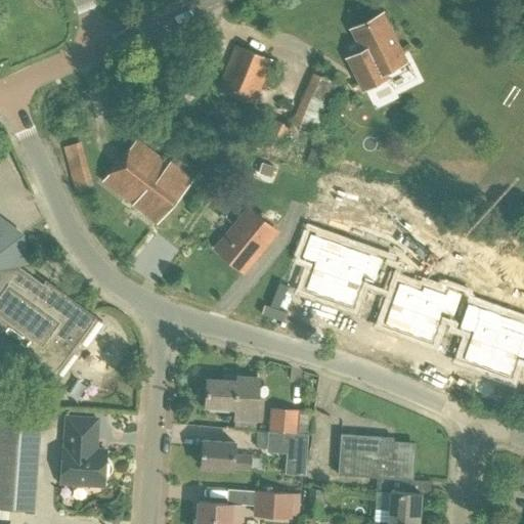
[(361,92),(391,78),(388,72),(404,62),(381,14),(352,29),(362,49),(345,58),(361,92)]
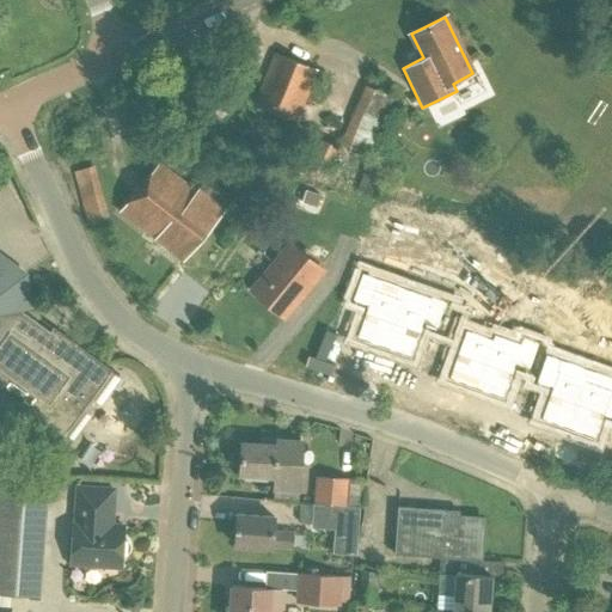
[(297,123),(318,71),(274,54),(252,105),(297,123)]
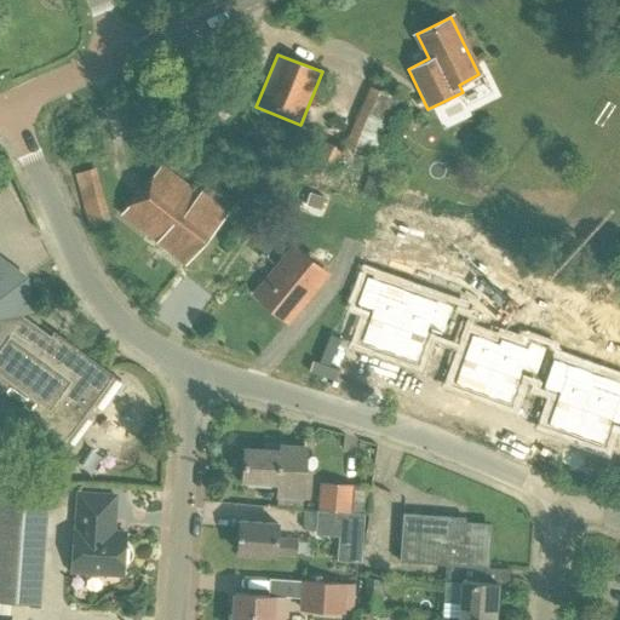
[(375,159),(400,101),(369,87),(344,145),(375,159)]
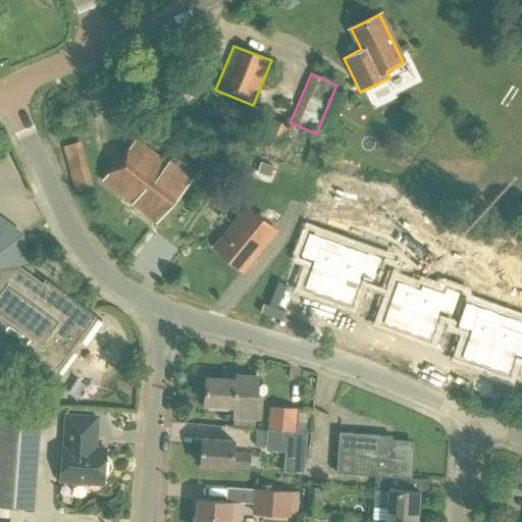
[(187,102),(191,98),(183,91),(178,95),(187,102)]
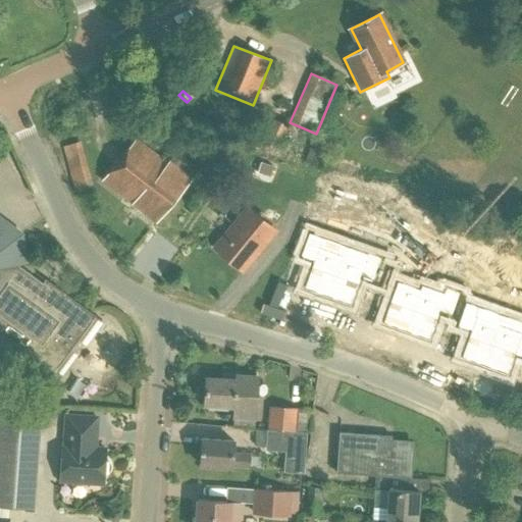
[(193,131),(198,135),(204,125),(191,117),(181,132),(189,136),(193,131)]
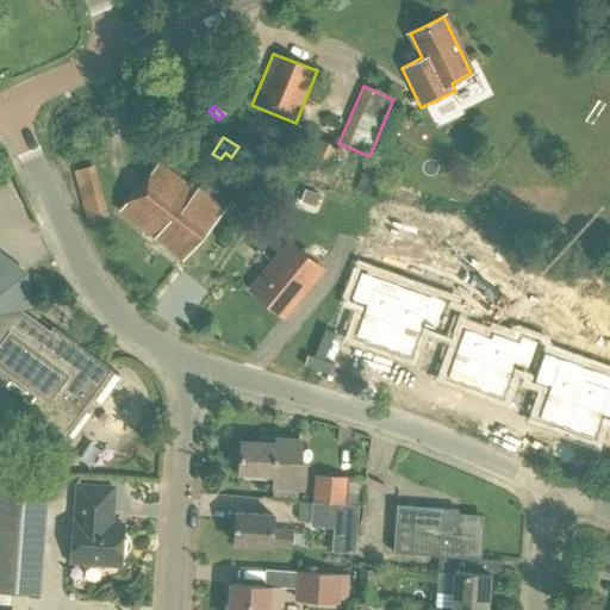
[(318,176),(331,147),(313,138),(303,163),(302,168),(318,176)]
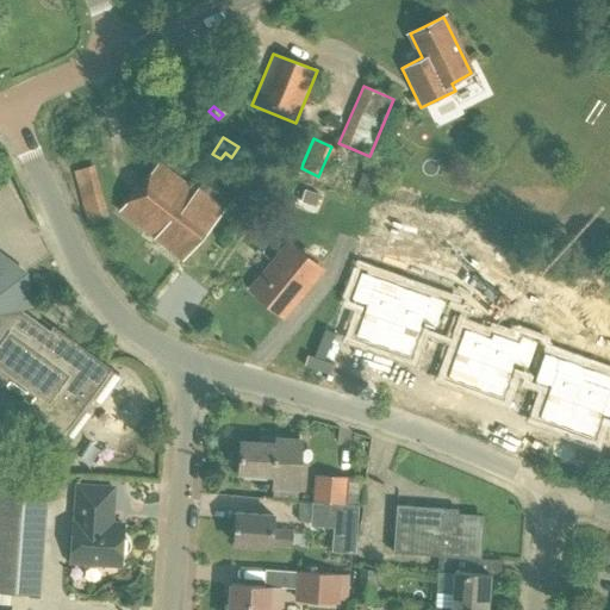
[(190,186),(159,162),(120,211),(182,261),(222,210),(223,211),(234,198),(201,173),(190,186)]
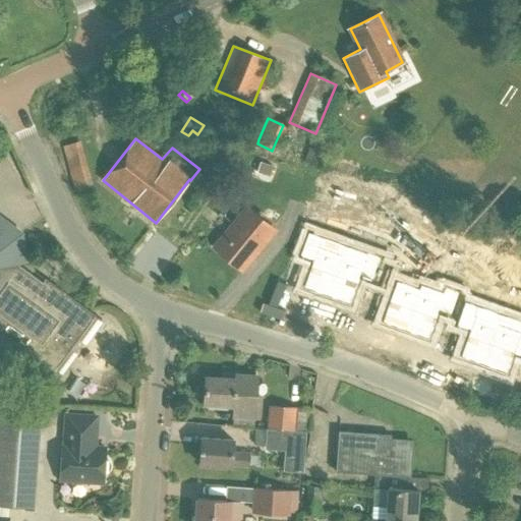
[(269,176),(272,167),(259,163),(256,172),(269,176)]
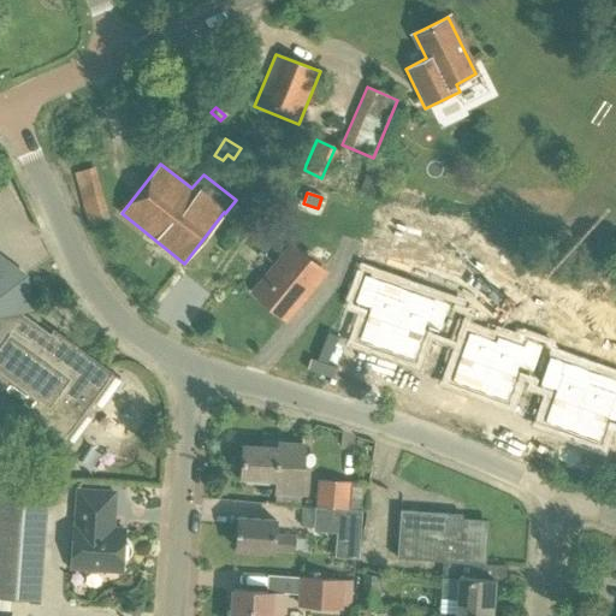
[(291,246),(253,291),(286,319),(325,273),(291,246)]
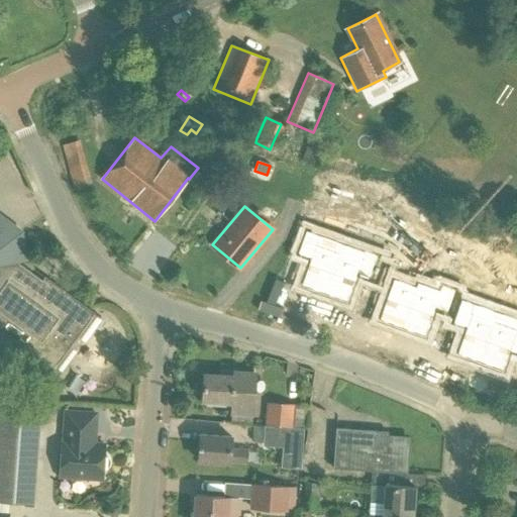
[(41,281),(17,263),(25,262),(20,233),(0,217),(0,336),(0,342),(53,382),(54,381),(47,376),(93,314),(99,319),(100,318),(44,277),(41,281)]
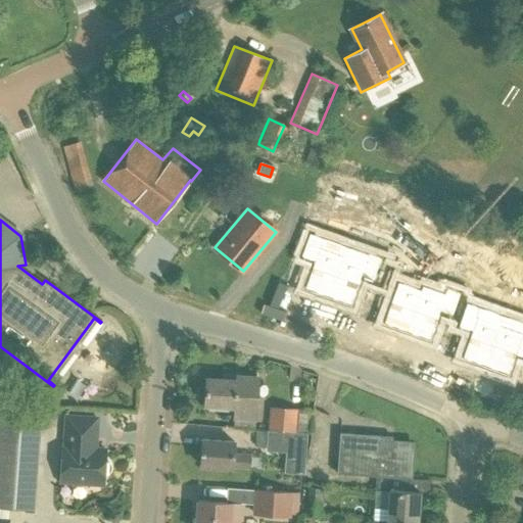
[(346,251),(320,242),(305,286),(332,294),(346,251)]
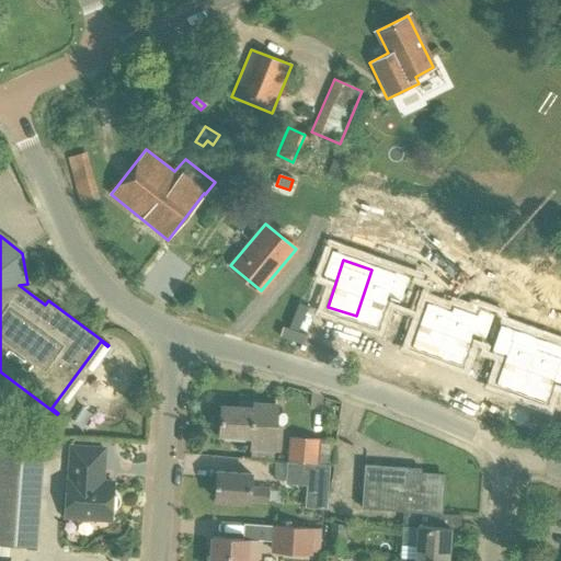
[(371,270),(356,316),(385,325),(400,279),(371,270)]
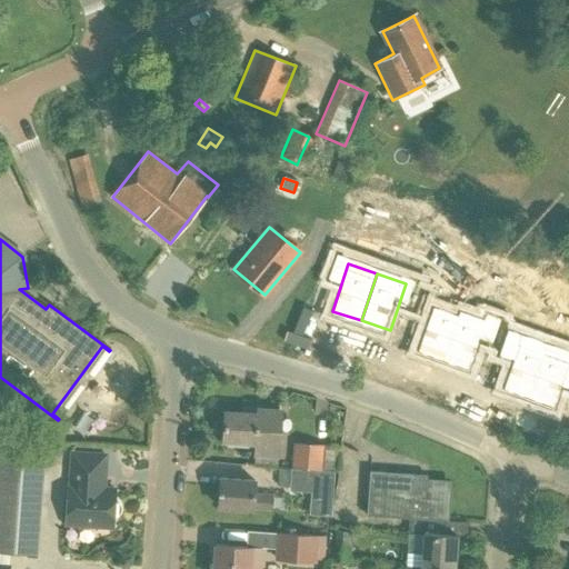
[(468,311),(439,301),(423,348),(452,358),(468,311)]
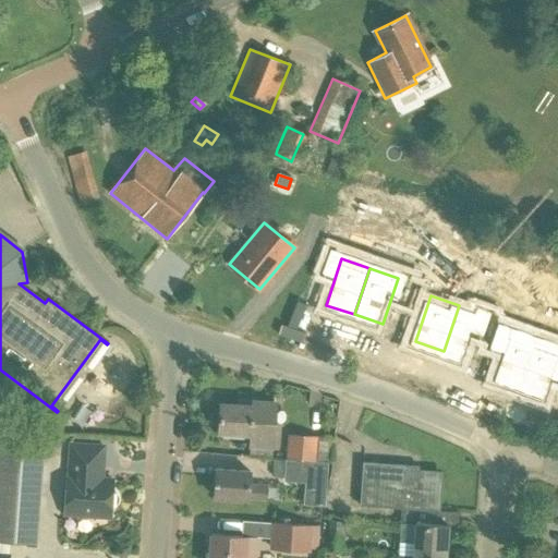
[(459,305),(444,351),(472,361),(487,314),(459,305)]
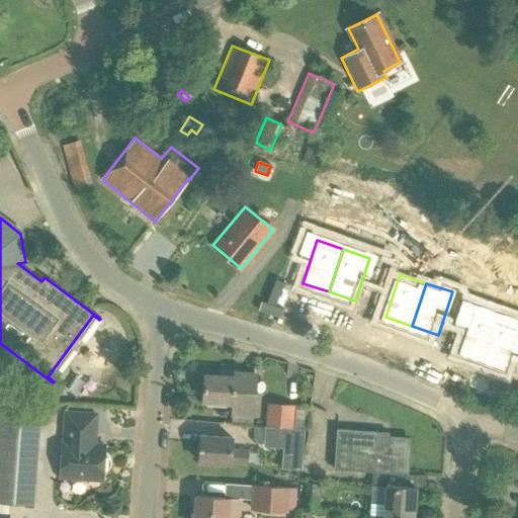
[(468,351),(495,359),(509,317),(483,308),(468,351)]
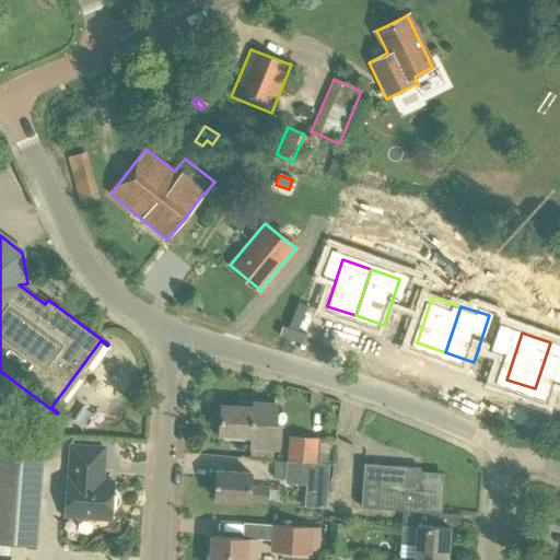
[(559,346),(550,342),(535,388),(559,397),(559,346)]
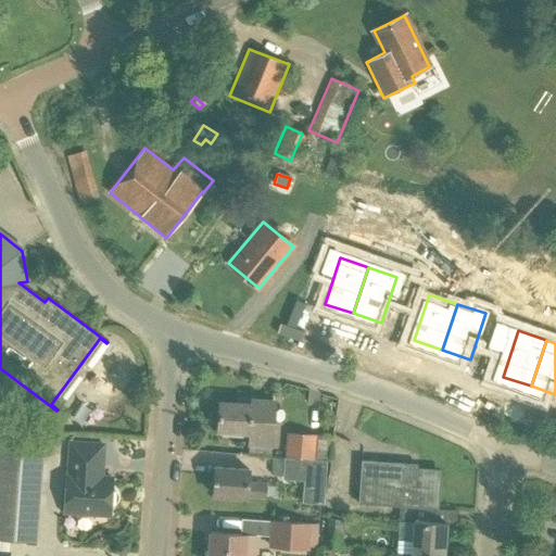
[(270,445),(274,402),(238,400),(237,405),(220,403),(218,430),(250,432),(249,444),(250,444),(249,456),(269,457),(269,445),(270,445)]
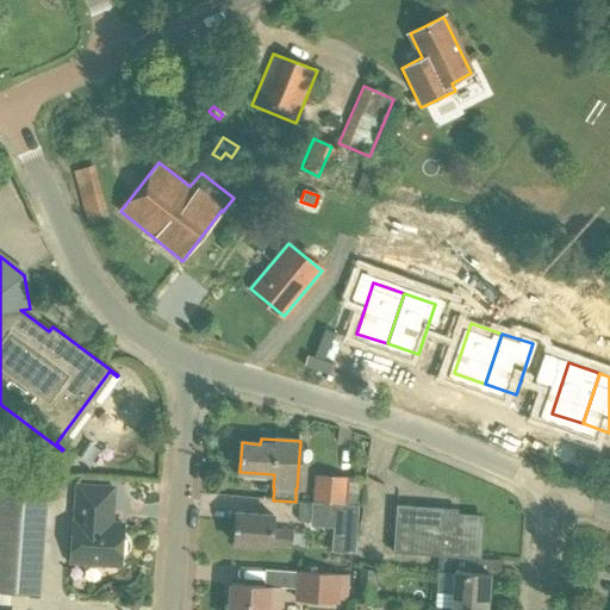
[(361,506),(366,480),(348,478),(315,477),(313,502),(344,504),(358,505),(361,506)]
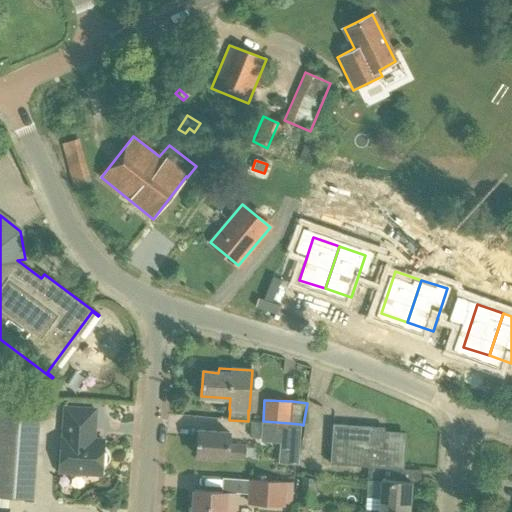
[(101,475),(102,466),(105,465),(106,463),(108,460),(109,458),(108,455),(108,453),(106,451),(103,450),(104,441),(95,440),(98,408),(63,405),(60,437),(61,437),(59,471),(101,475)]
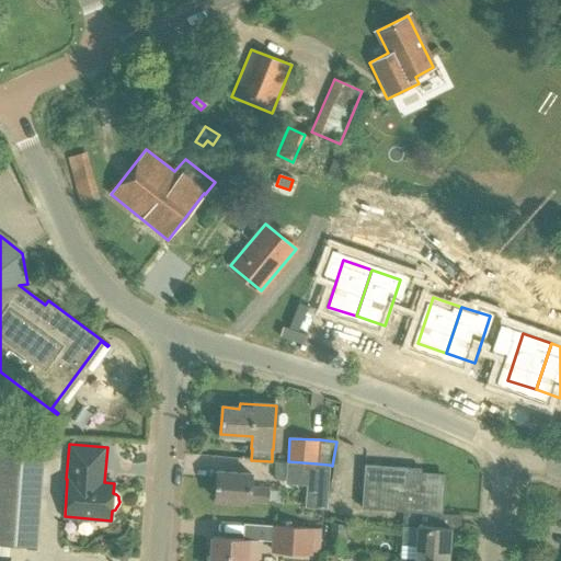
[(0,545),(37,548),(43,476),(44,451),(0,447),(0,545)]
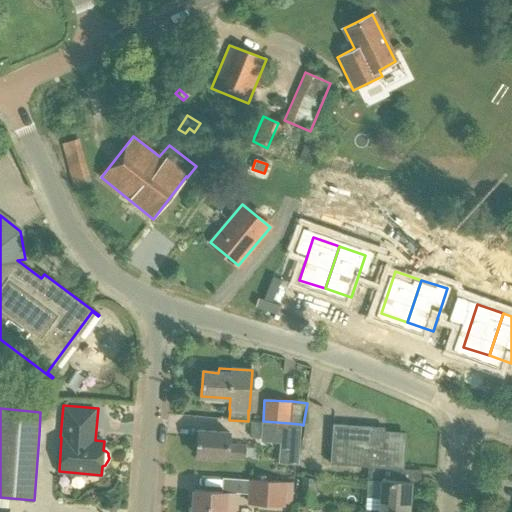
[(300,424),(289,423),(263,421),(260,421),(259,441),(278,442),(278,452),(298,454),(299,443),(300,424)]
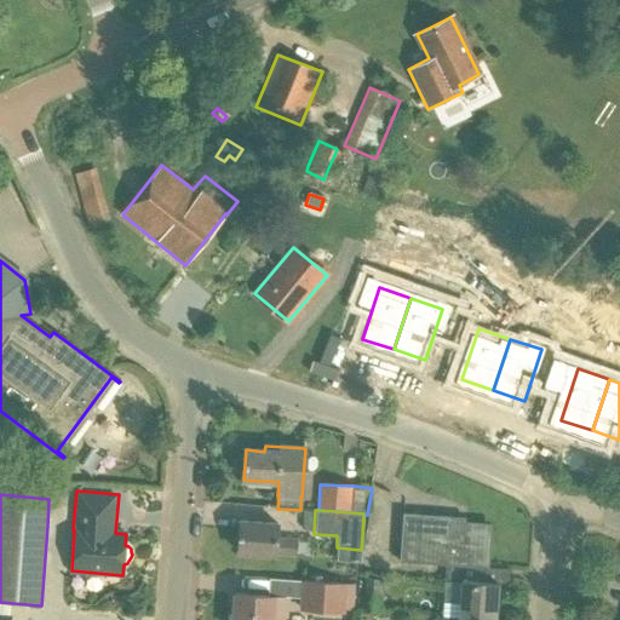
[(446,564),(482,567),(484,530),(465,529),(465,518),(403,514),(400,562),(446,566),(446,564)]
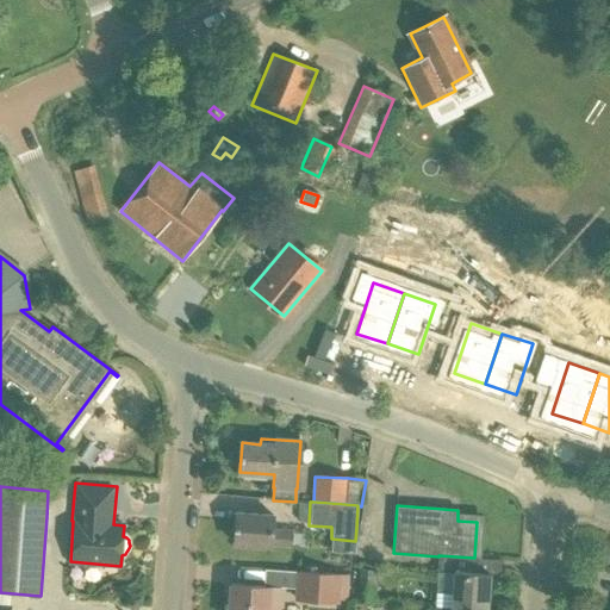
[(305,548),(306,533),(292,533),(293,530),(273,529),(273,516),(236,514),(234,545),(272,547),(291,548),(292,547),(305,548)]
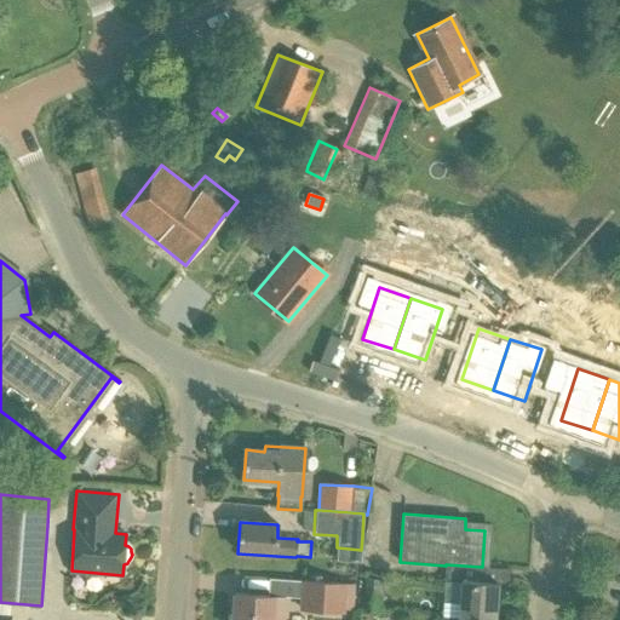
[(481,583),(482,567),(446,564),(446,566),(445,583),(461,584),(459,619),(478,619),(494,619),(498,584),(481,583)]
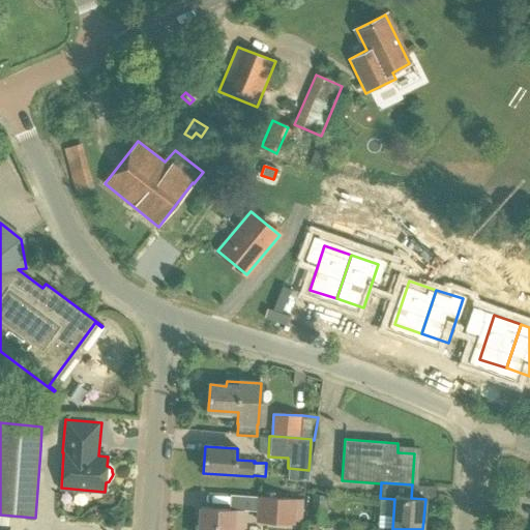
[(258,511),(258,521),(294,523),(294,521),(296,499),(259,496),(258,511)]
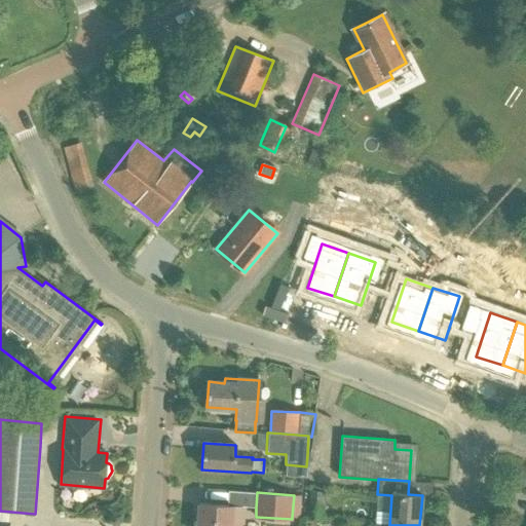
[(239,525),(240,506),(199,503),(197,525),(239,525)]
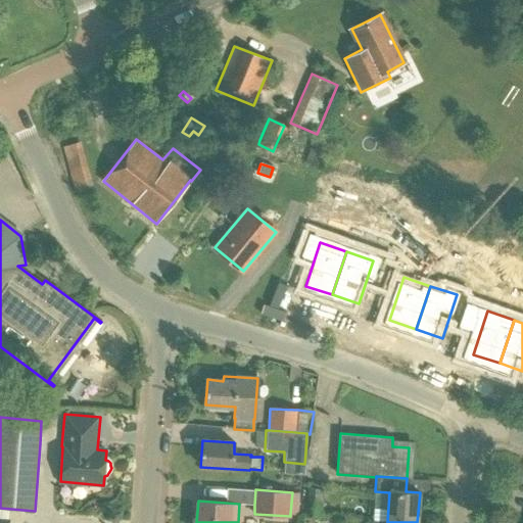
[(173,522),(173,503),(162,504),(163,522),(173,522)]
